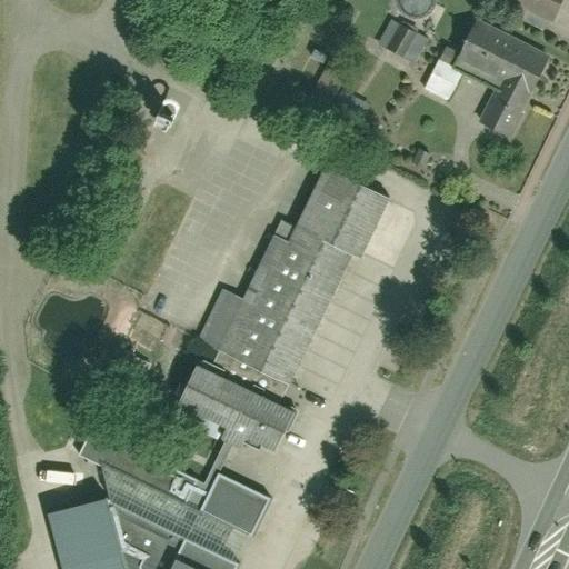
[(517,0),(557,18),(565,0),(517,0)]
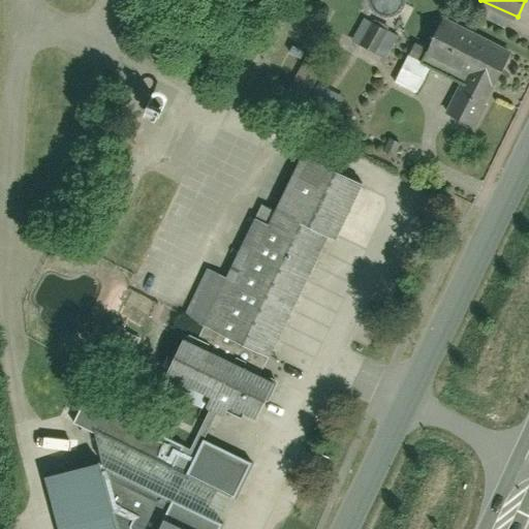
[(366,17),(353,39),(387,59),(400,36),(366,17)]
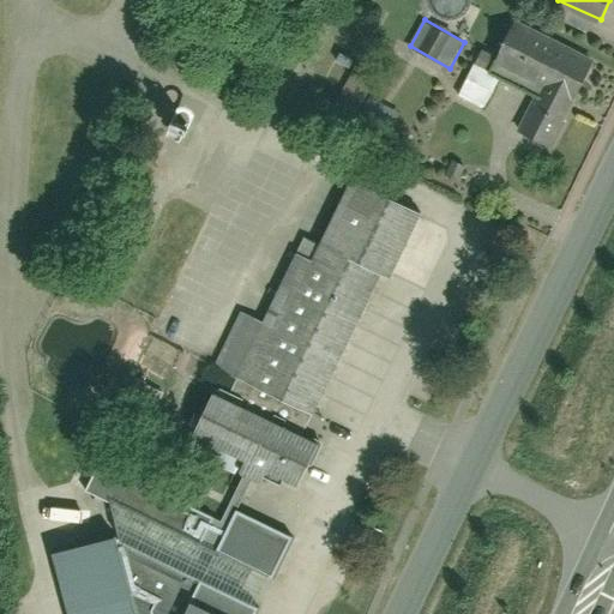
[(459,95),(485,107),(503,70),(540,88),(521,130),(553,145),(594,61),(515,24),(498,56),(482,48),(459,95)]
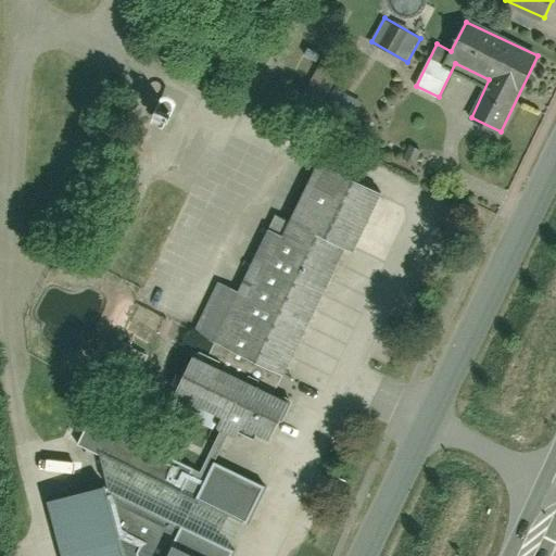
[(345,128),(361,101),(336,87),(320,114),(345,128)]
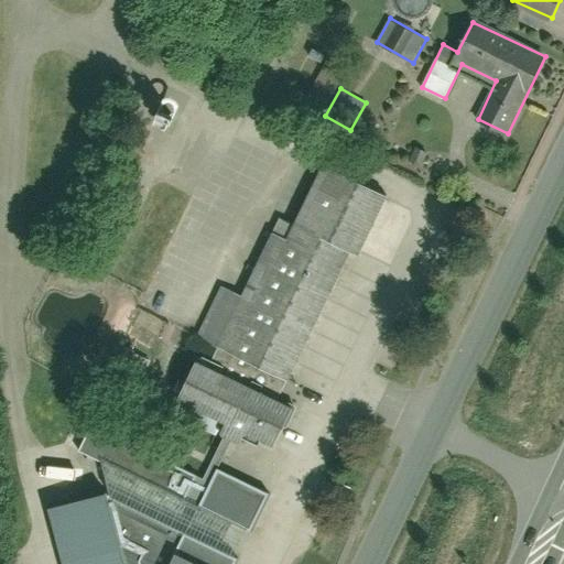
[(291,403),(283,400),(351,257),(360,261),(386,209),(315,176),(281,248),(267,241),(207,365),(197,359),(171,414),(263,459),(291,403)]
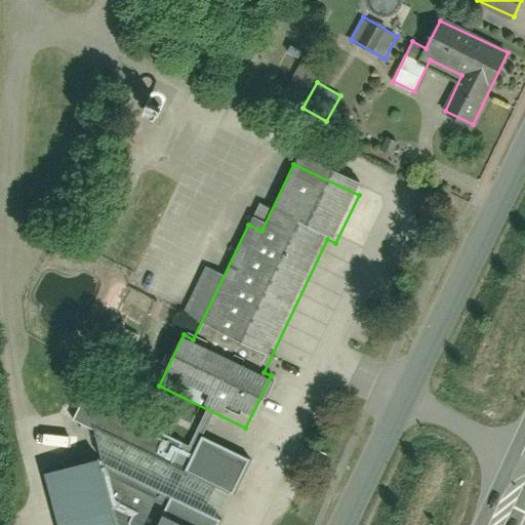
[(102,460),(116,524),(214,524),(230,493),(185,474),(197,449),(87,399),(93,427),(102,460)]
